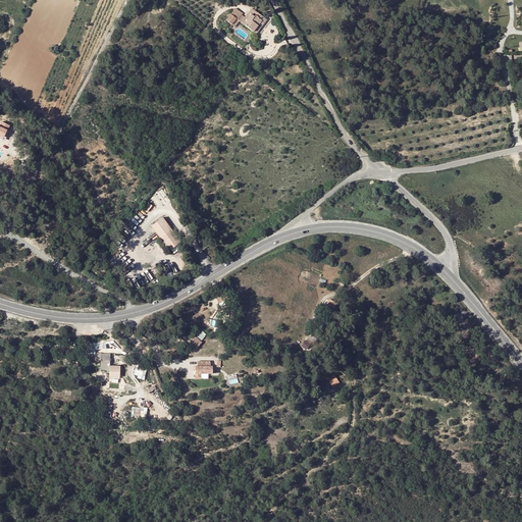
[(253,32),(261,20),(265,22),(267,19),(252,8),(241,22),(253,32)]
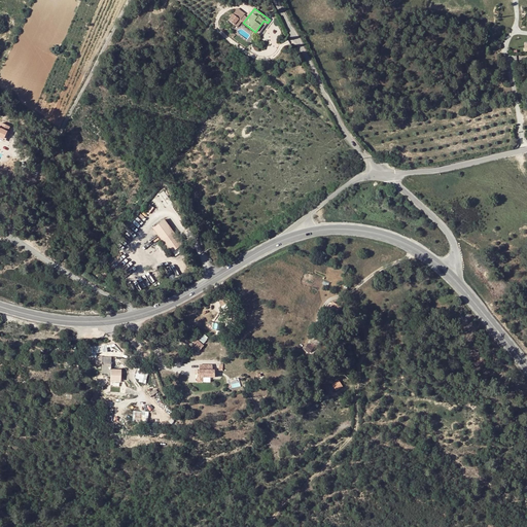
[(236,16),(233,14),(229,21),(234,25),(239,19),(236,16)]
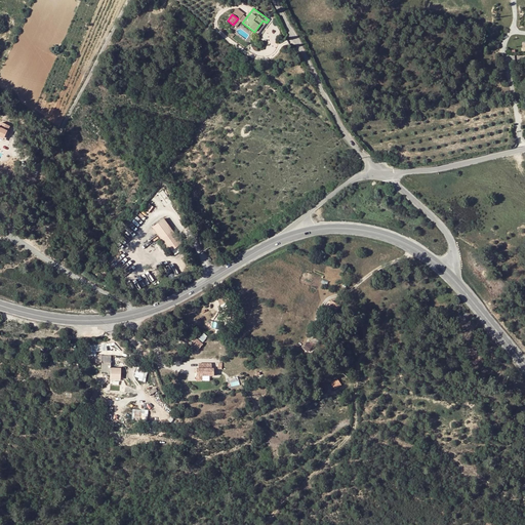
[(258,35),(267,23),(263,21),(254,32),(258,35)]
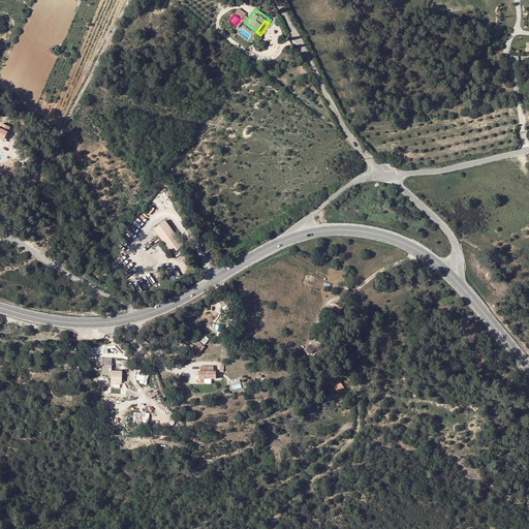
[(149,205),(145,212),(149,215),(153,208),(149,205)]
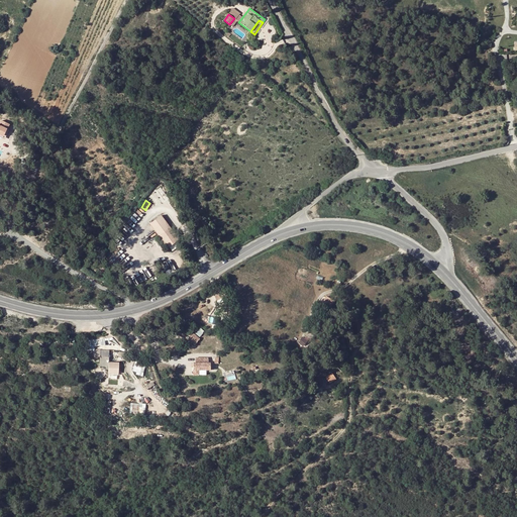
[(179,239),(160,215),(148,223),(168,248),(179,239)]
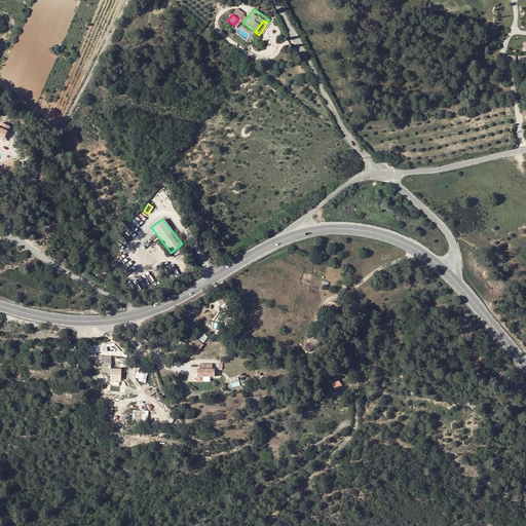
[(336,308),(329,303),(322,313),(330,318),(336,308)]
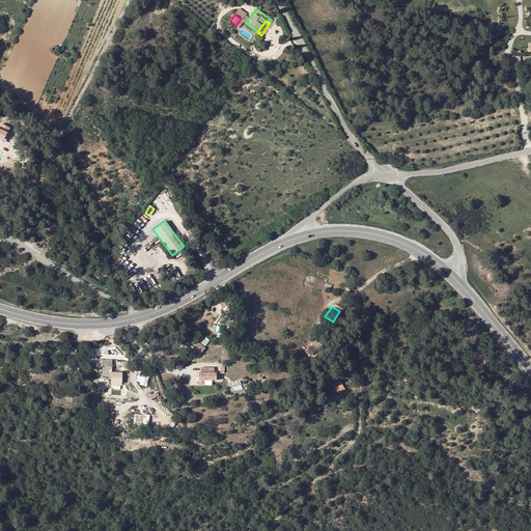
[(203,345),(210,340),(206,336),(200,341),(203,345)]
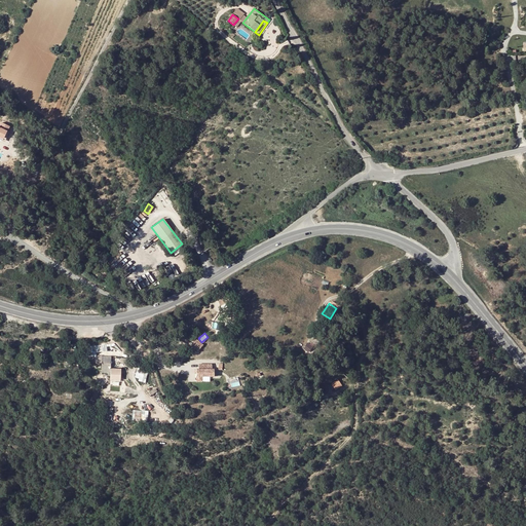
[(313,343),(307,337),(305,341),(309,344),(307,346),(309,347),(313,343)]
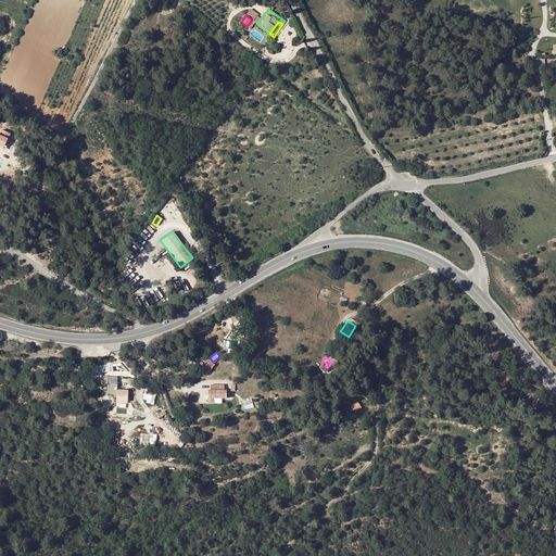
[(216,366),(207,357),(204,361),(206,363),(204,366),(210,373),(216,366)]
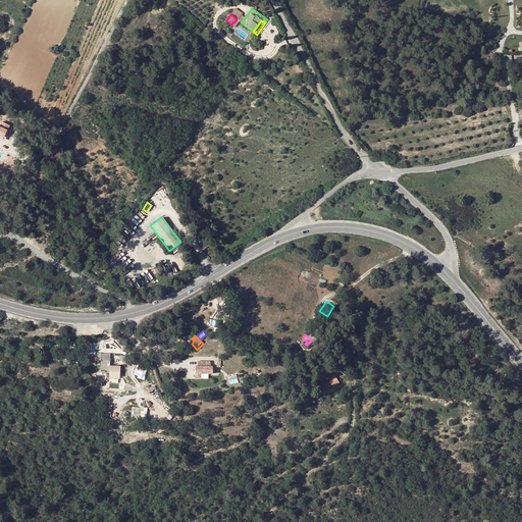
[(304,345),(298,340),(294,345),(300,350),(304,345)]
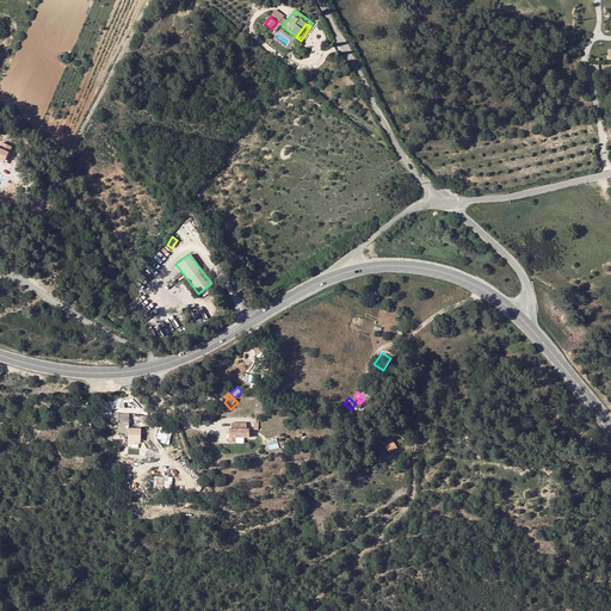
[(130,415),(111,414),(111,423),(118,423),(118,432),(129,433),(129,439),(140,439),(141,430),(129,429),(130,415)]
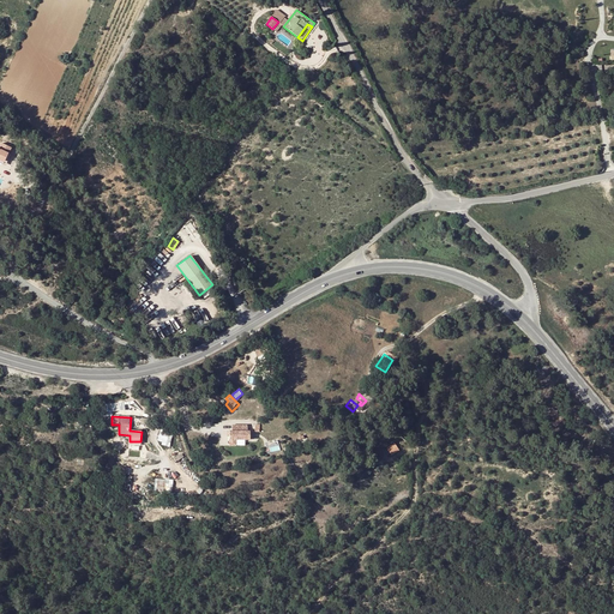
[(233,434),(230,434),(230,439),(230,449),(236,449),(236,443),(251,443),(251,434),(248,434),(248,428),(233,428),(233,434)]
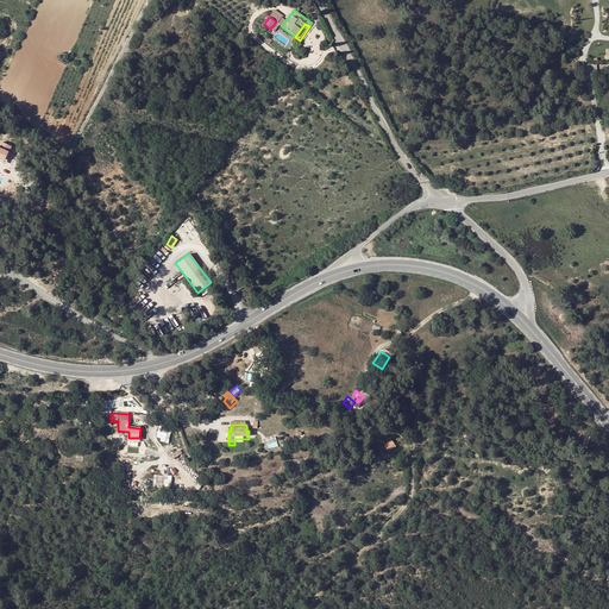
[(383,441),(375,446),(380,453),(387,449),(383,441)]
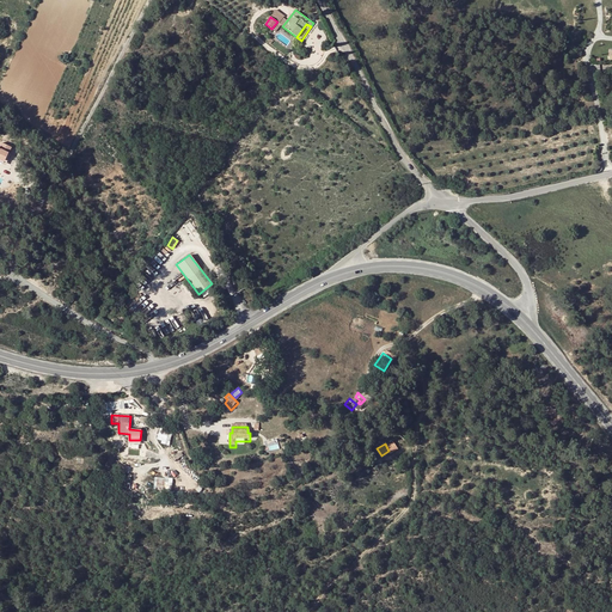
[(153,491),(171,491),(171,477),(153,477),(153,491)]
